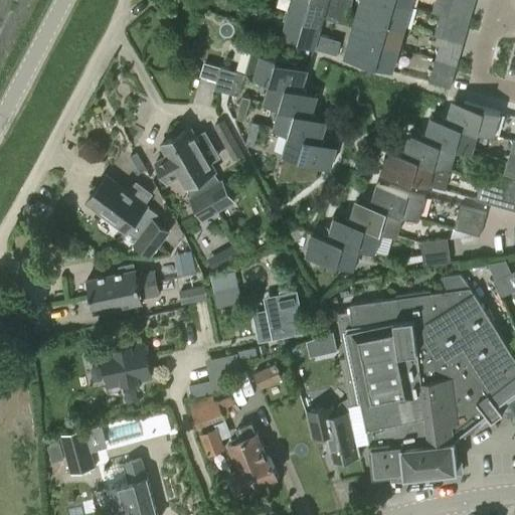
[(285,16),(320,26),(323,18),(346,25),(350,11),(327,5),(310,0),(293,0),(290,12),(286,11),(285,16)]
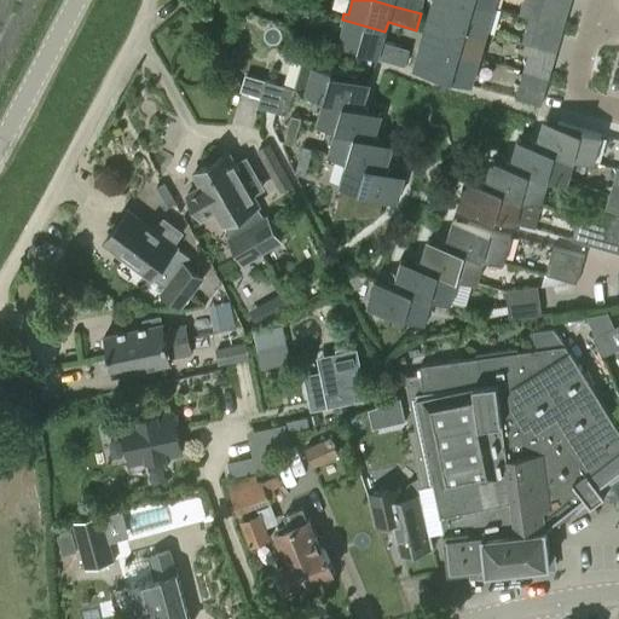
[(372,0),(393,6),(421,13),(424,0),(372,0)]
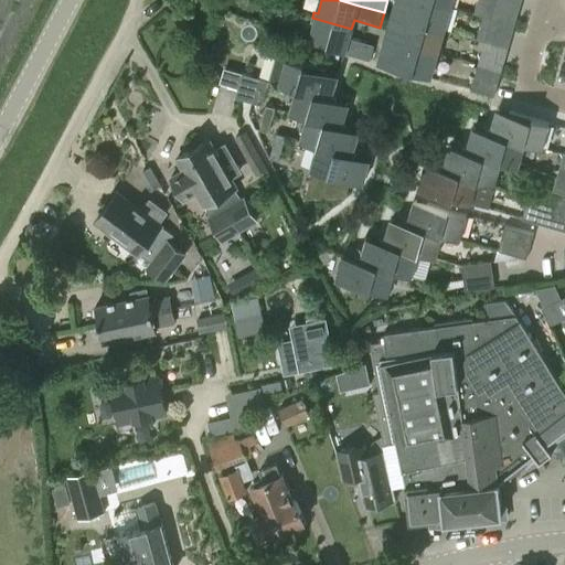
[(404,19),(445,30),(449,12),(454,13),(456,8),(428,0),(396,0),(393,16),(404,19)]
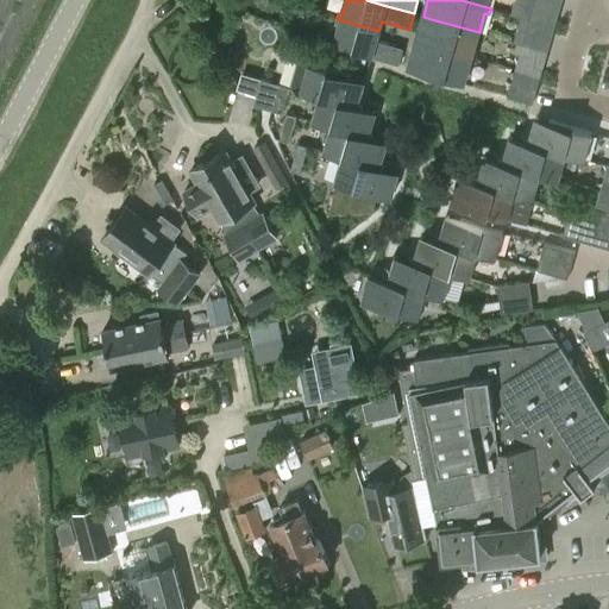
[(562,1),(556,0),(534,0),(532,11),(545,14),(540,32),(552,36),(562,1)]
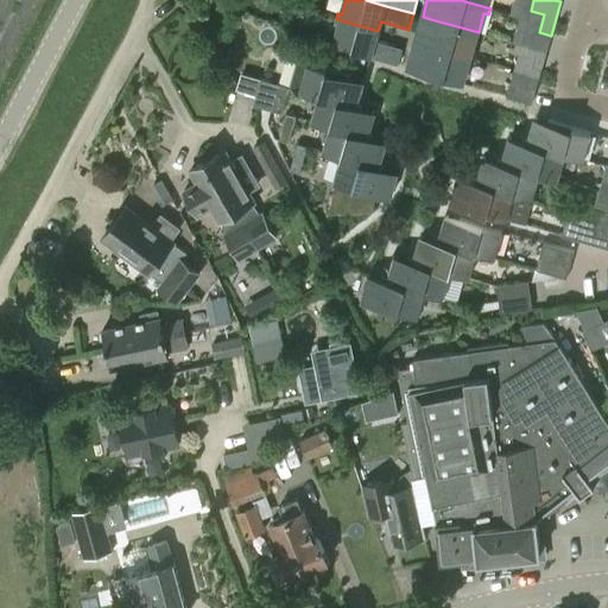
[(514,43),(546,52),(551,36),(539,32),(544,14),(531,11),(529,19),(521,18),(514,43)]
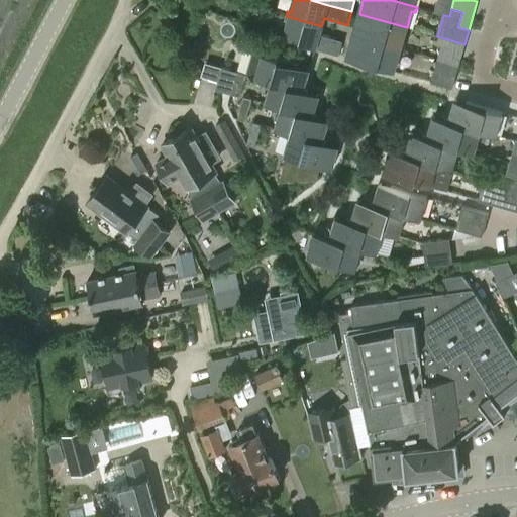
[(353,35),(405,49),(406,45),(402,44),(407,27),(370,17),(359,14),(353,35)]
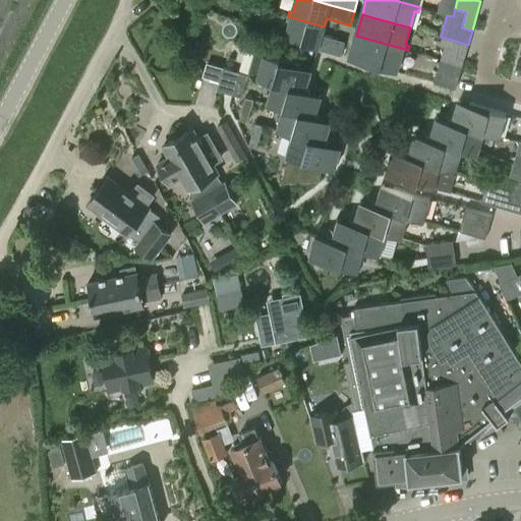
[(324,26),(288,16),(287,21),(290,22),(285,40),(341,56),(345,42),(322,36),(324,26)]
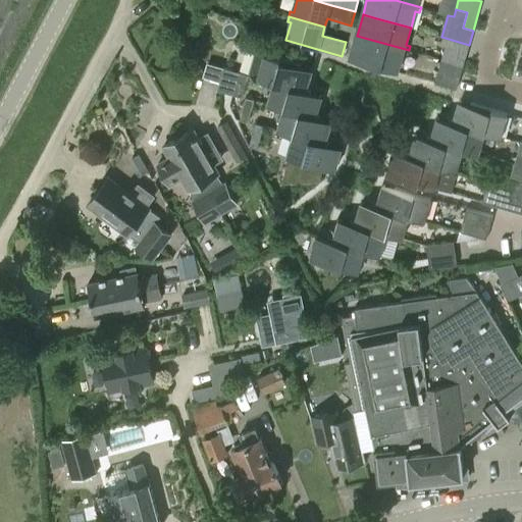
[(407,55),(409,50),(357,36),(350,58),(398,72),(403,54),(407,55)]
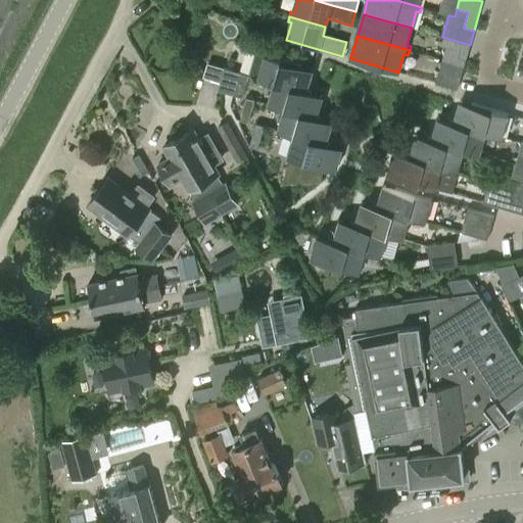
[(470,45),(442,37),(448,39),(444,52),(455,55),(450,70),(462,74),(470,45)]
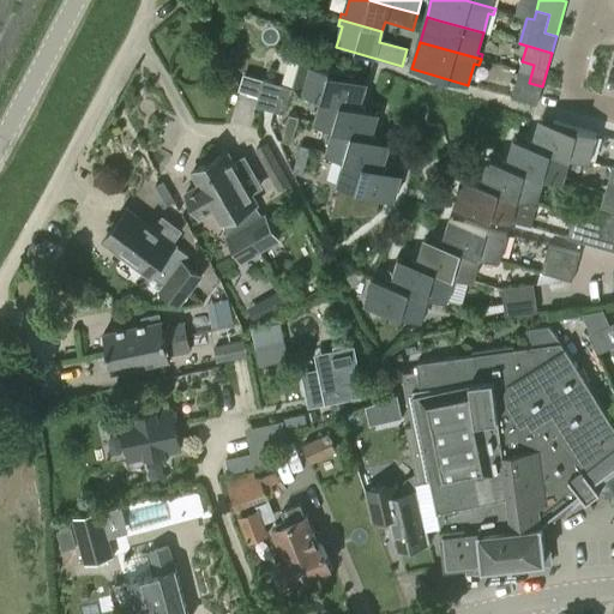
[(241,58),(240,72),(282,79),(284,65),(241,58)]
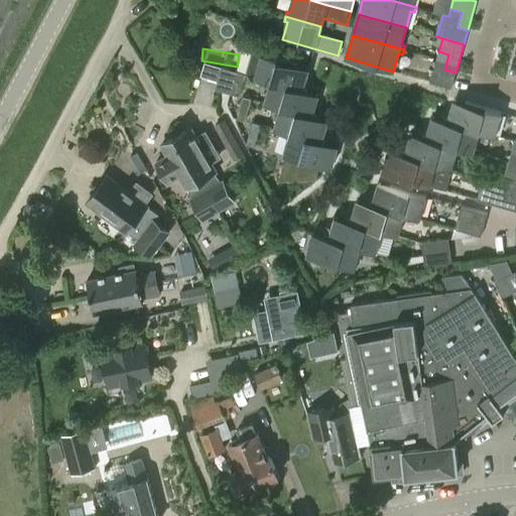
[(452,88),(456,73),(444,70),(448,54),(438,51),(429,82),(452,88)]
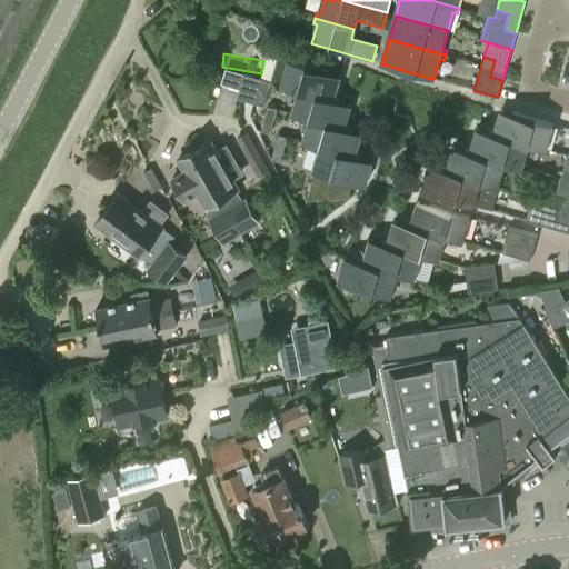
[(341,75),(289,59),(281,85),(298,89),(298,88),(333,99),(333,98),(341,75)]
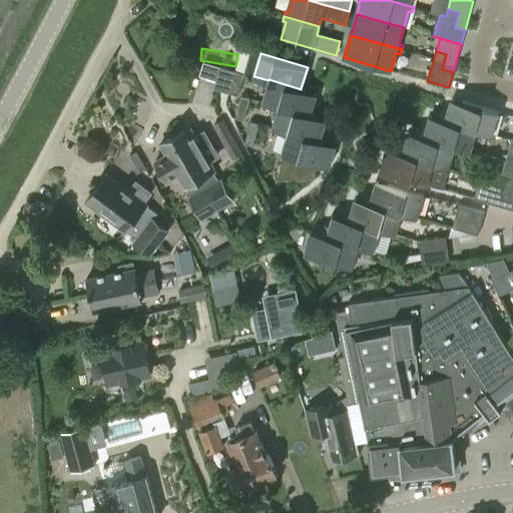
[(216,79),(213,88),(222,90),(228,92),(234,70),(220,66),(216,79)]
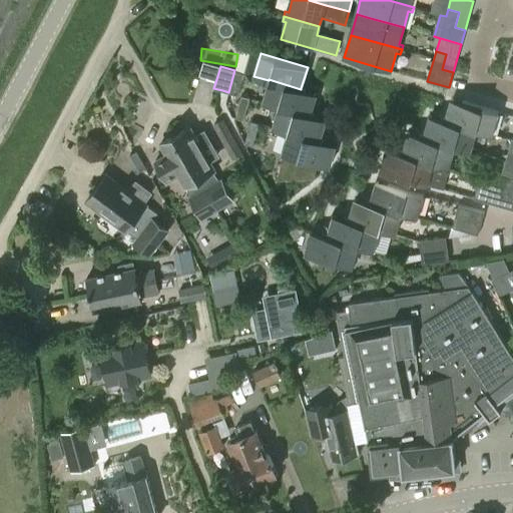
[(234,70),(228,92),(237,95),(244,73),(234,70)]
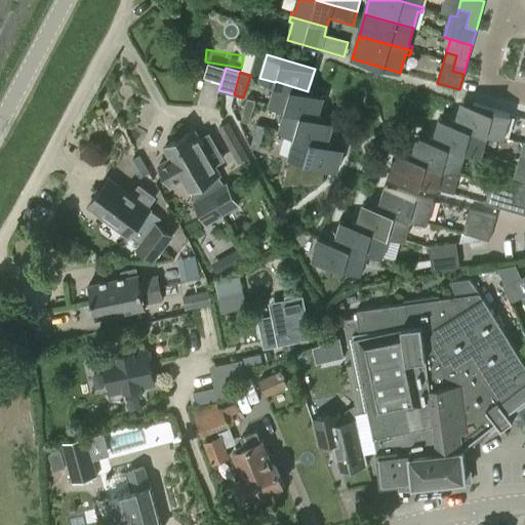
[(275,81),(275,82),(269,104),(285,109),(285,108),(317,117),(317,116),(323,94),(308,90),(308,91),(275,81)]
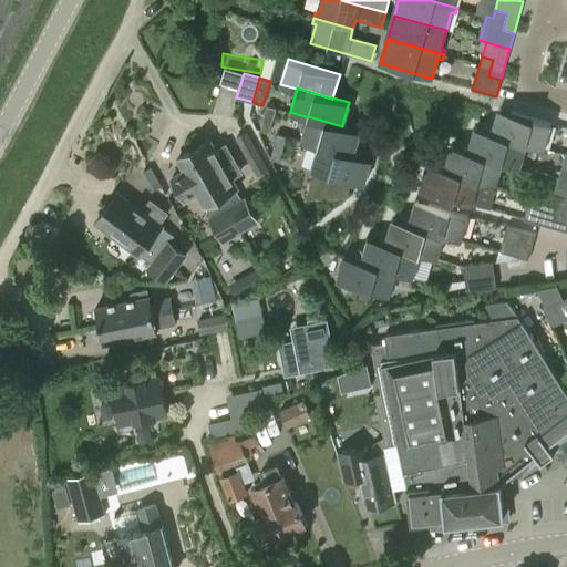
[(268,132),(275,109),(267,105),(260,129),(268,132)]
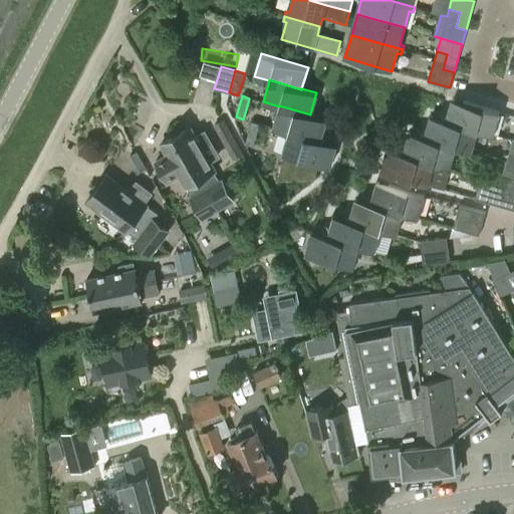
[(500,112),(458,100),(452,98),(446,119),(446,120),(478,130),(478,132),(494,136),(500,112)]
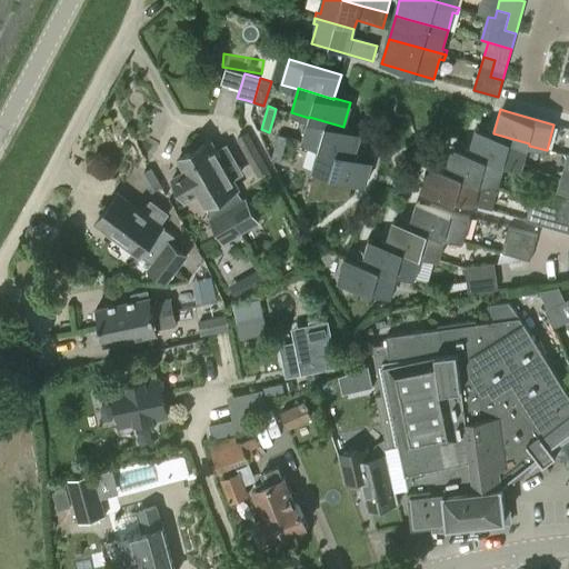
[(309,117),(309,118),(301,141),(318,146),(318,145),(353,156),(355,155),(361,131),(343,126),(343,127),(309,117)]
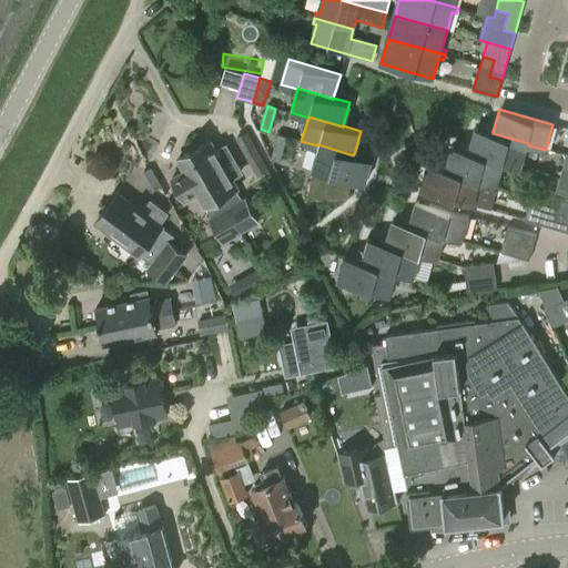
[(528,145),(528,143),(493,133),(493,132),(478,128),(476,127),(469,151),(468,152),(505,162),(504,163),(521,169),(528,145)]
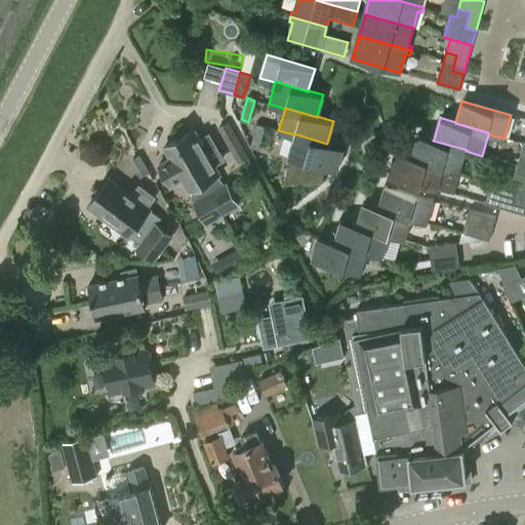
[(244,149),(229,122),(217,128),(238,163),(248,157),(249,157),(244,149)]
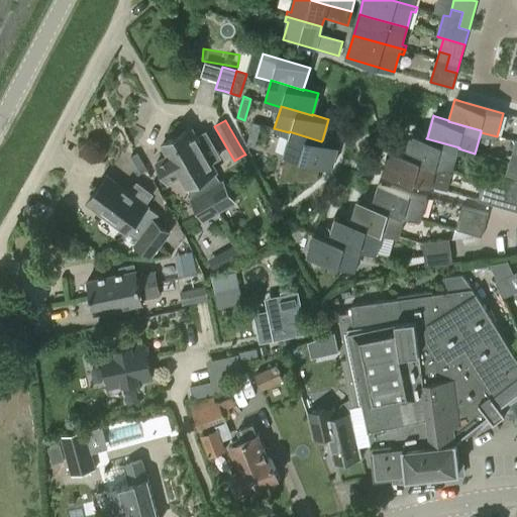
[(254,146),(261,123),(252,121),(245,143),(254,146)]
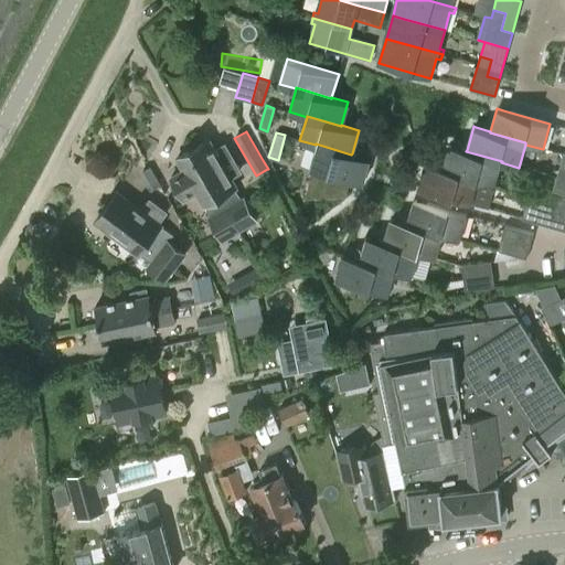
[(225,145),(214,150),(209,140),(193,149),(242,232),(259,222),(245,198),(242,200),(234,187),(235,185),(223,164),(233,158),(225,145)]
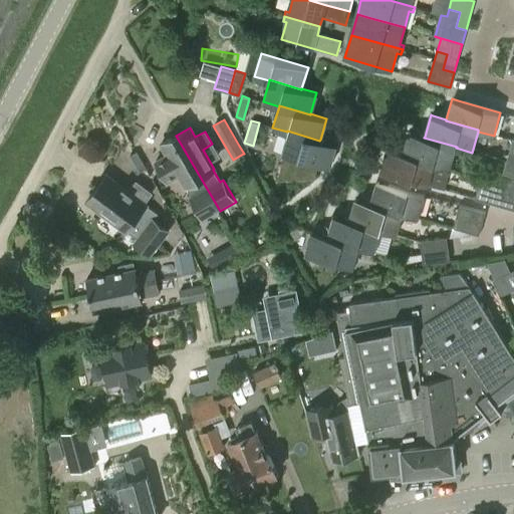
[(320,140),(319,141),(287,131),(287,132),(280,154),(290,157),(317,165),(328,168),(335,144),(320,140)]
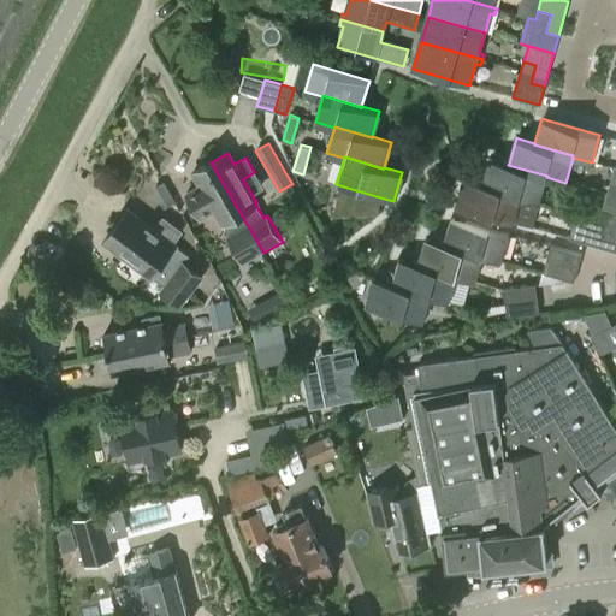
[(546,177),(548,176),(508,165),(509,164),(490,158),(484,183),(483,185),(521,196),(521,197),(539,202),(546,177)]
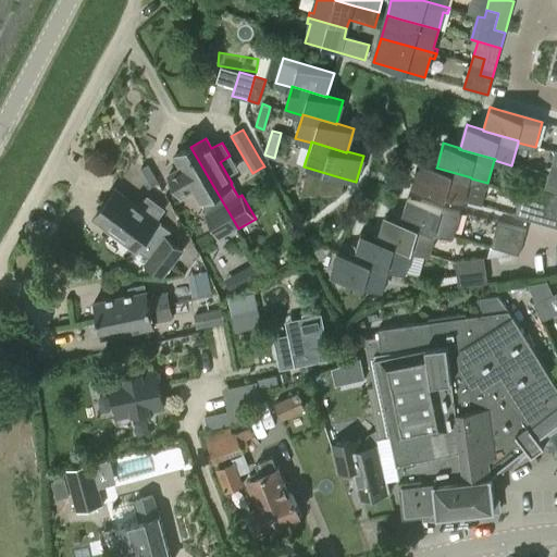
[(203,200),(207,207),(210,212),(206,214),(220,239),(238,229),(190,147),(175,156),(183,168),(170,175),(182,196),(195,189),(201,200),(203,200)]
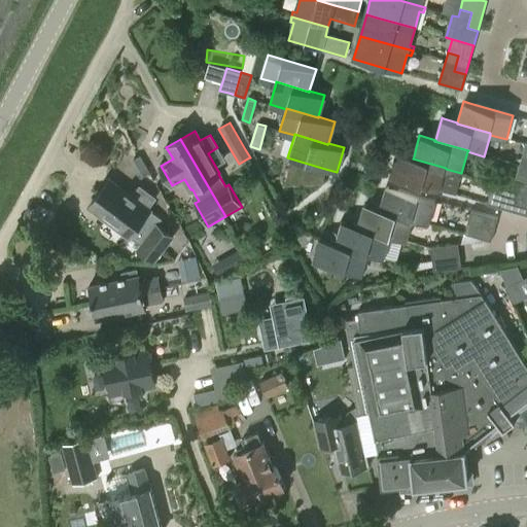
[(440,190),(446,169),(446,168),(413,159),(414,156),(396,152),(389,176),(440,190)]
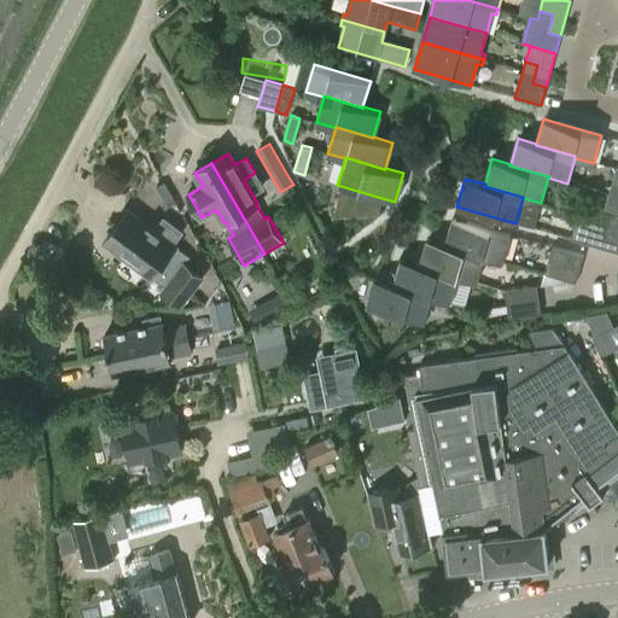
[(617,182),(612,181),(605,207),(617,210),(617,182)]
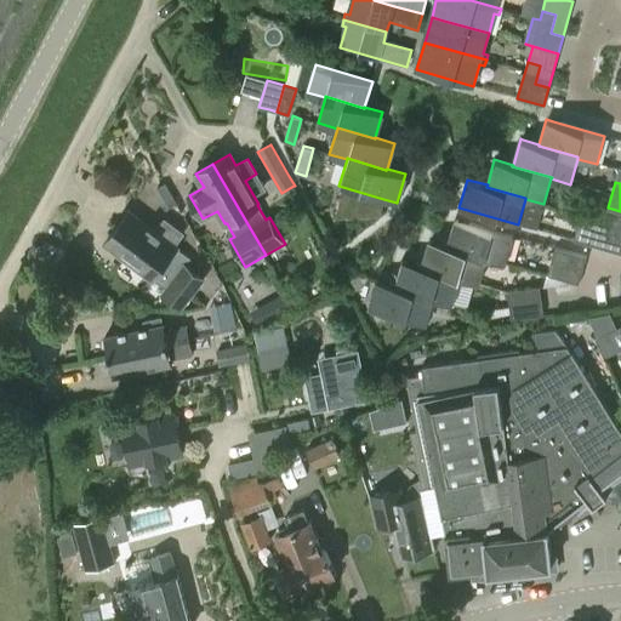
[(379,216),(383,199),(351,189),(342,217),(379,216)]
